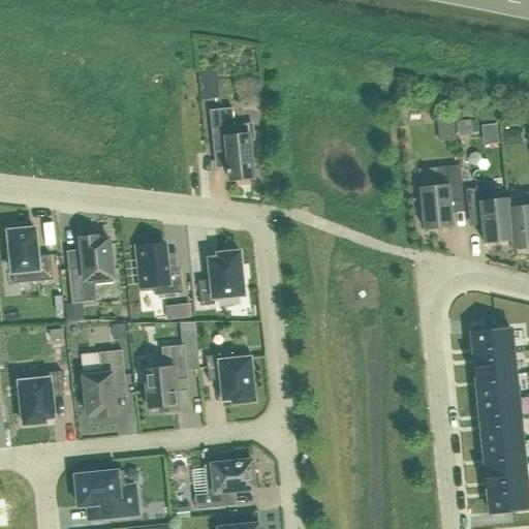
[(219,105),(216,78),(216,76),(215,78),(199,79),(203,107),(219,105)]
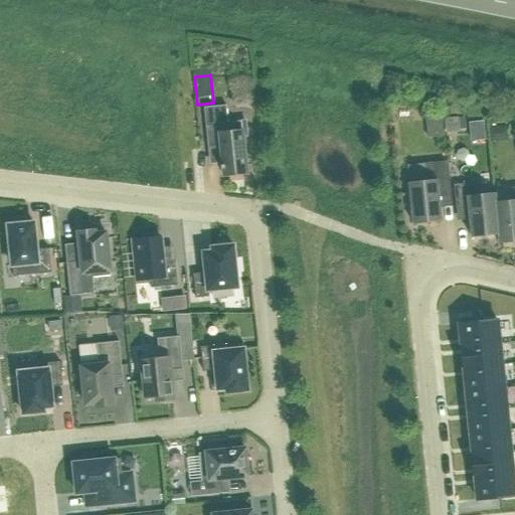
[(226,106),(204,108),(208,147),(220,146),(222,165),(220,166),(220,169),(222,169),(223,176),(247,174),(243,137),(246,136),(245,121),(228,123),(226,106)]
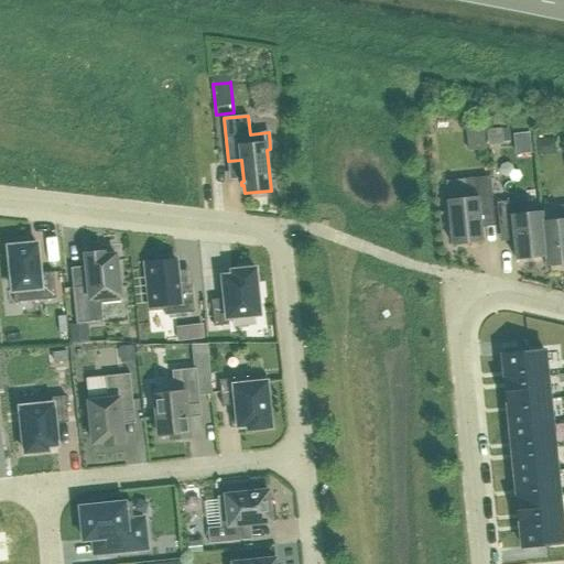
[(503,119),(478,123),(483,142),(507,138),(503,119)]
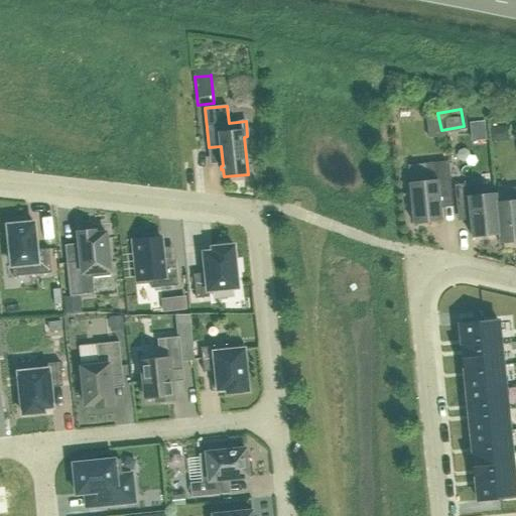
[(427,181),(409,183),(414,225),(442,222),(439,199),(452,197),(448,162),(425,164),(427,181)]
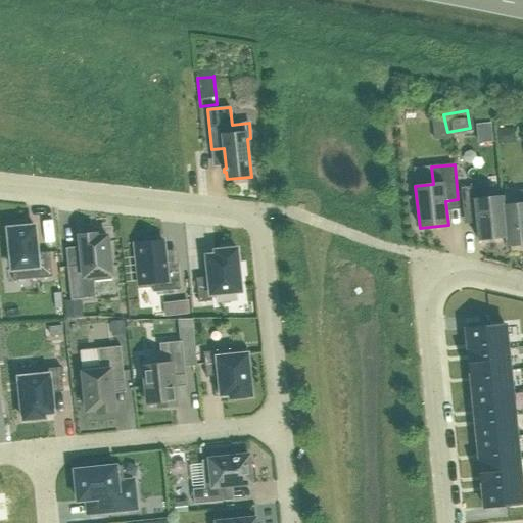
[(483,186),(461,188),(464,219),(476,218),(479,241),(506,239),(507,239),(503,205),(504,205),(503,196),(485,198),(483,186)]
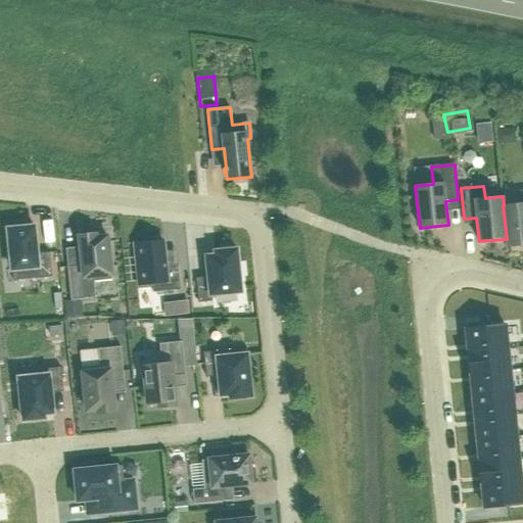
[(504,205),(503,205),(507,239),(506,239),(507,248),(522,245),(522,190),(519,191),(520,203),(504,205)]
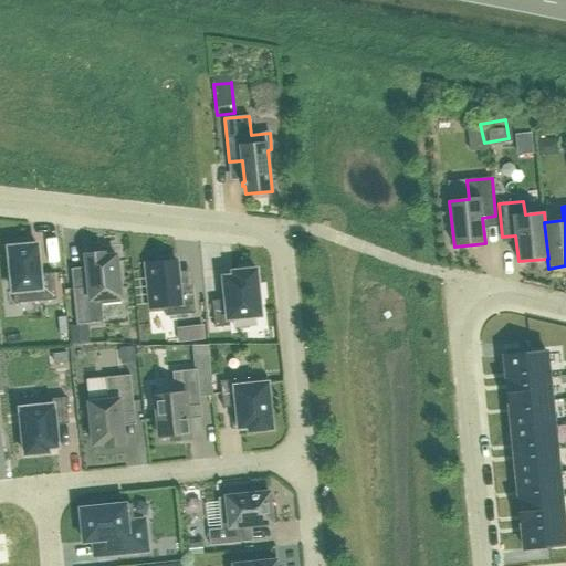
[(18,248),(9,249),(14,304),(56,300),(54,273),(40,275),(38,245),(34,245),(34,241),(18,243),(18,248)]
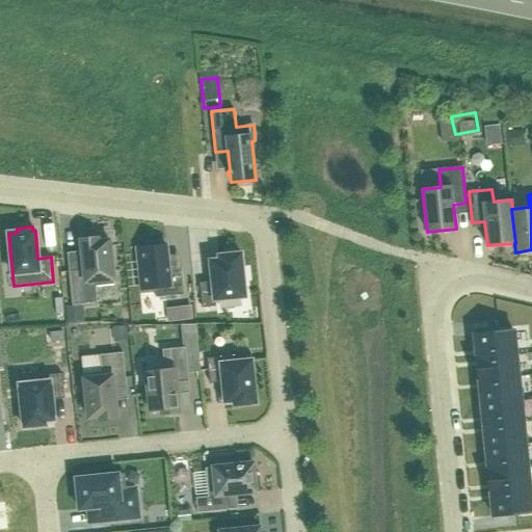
[(83,270),(69,272),(73,306),(98,303),(96,287),(114,285),(109,240),(99,241),(98,238),(80,240),(83,270)]
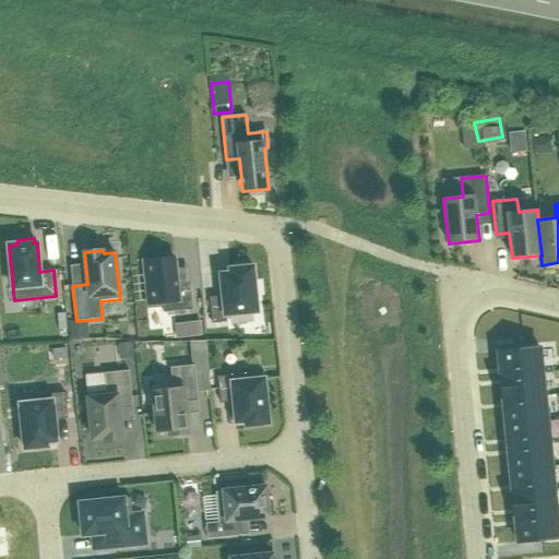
[(155,260),(144,261),(150,309),(163,308),(164,313),(193,310),(190,284),(178,285),(175,258),(171,259),(171,254),(155,256),(155,260)]
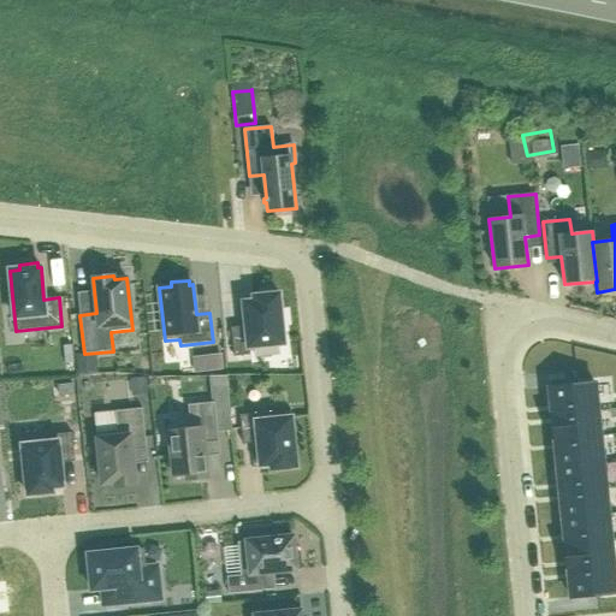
[(246,326),(231,329),(234,357),(250,355),(249,348),(284,344),(278,294),(253,297),(254,302),(243,303),(246,326)]
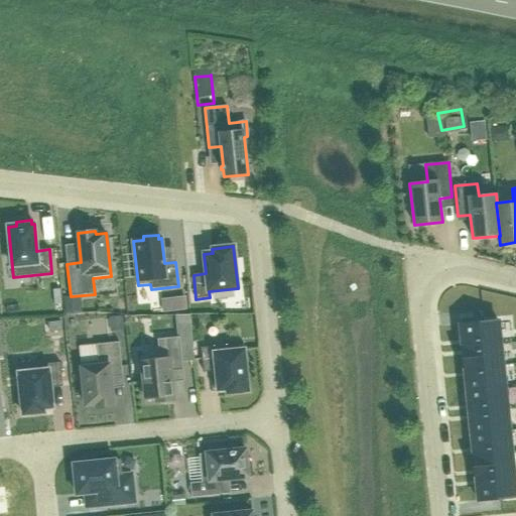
[(184,298),(162,300),(164,312),(186,310),(184,298)]
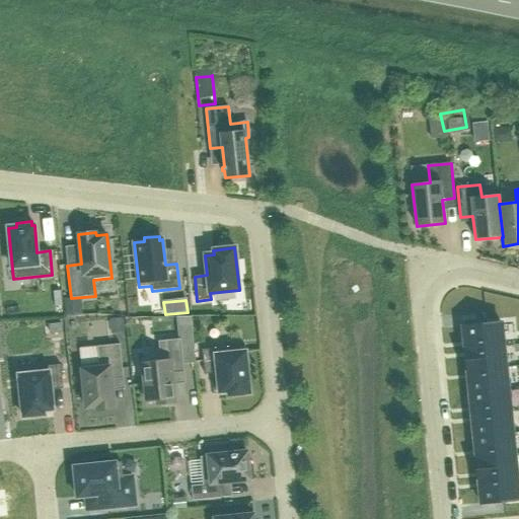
[(501,323),(462,327),(464,350),(504,346),(501,323)]
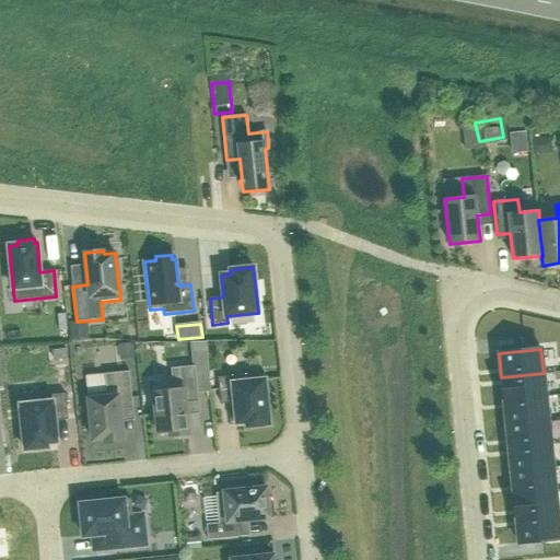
[(173,385),(153,387),(158,433),(170,432),(170,436),(188,434),(185,403),(198,400),(198,392),(195,368),(195,366),(171,369),(173,385)]
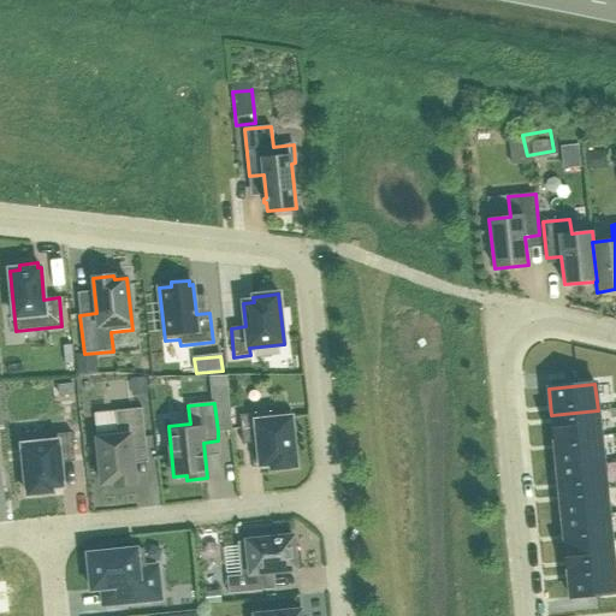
[(229,403),(214,404),(218,431),(231,430),(229,403)]
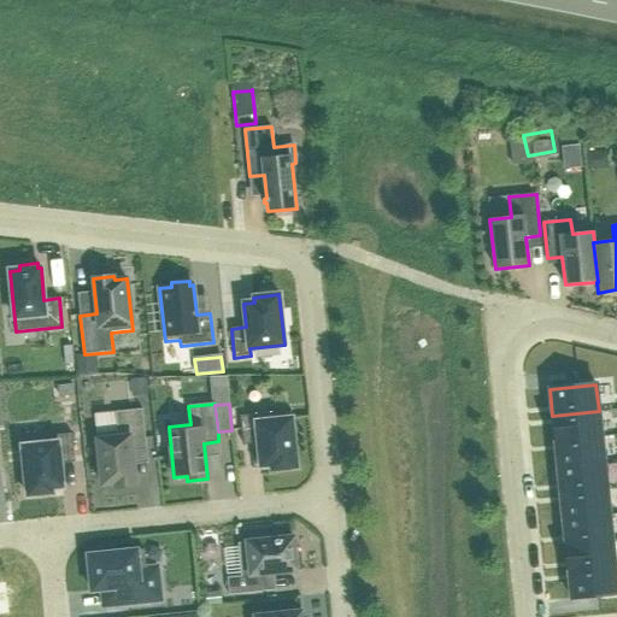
[(118,432),(97,434),(101,486),(115,483),(116,488),(136,486),(133,451),(146,450),(142,410),(116,412),(118,432)]
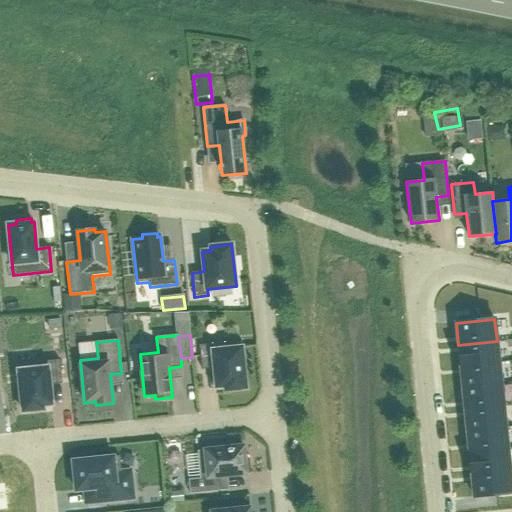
[(241,341),(200,345),(202,369),(214,368),(216,388),(225,387),(225,391),(246,389),(241,341)]
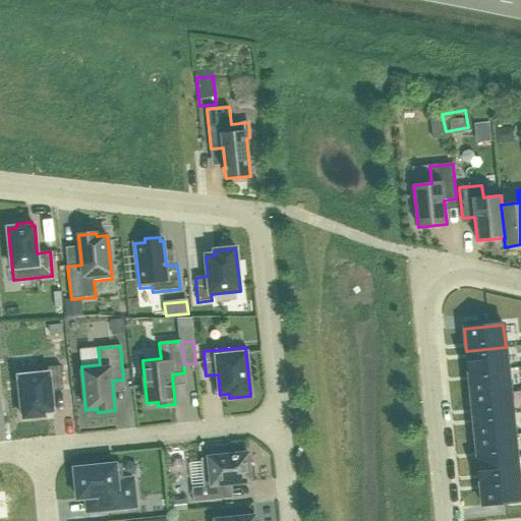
[(466,351),(468,373),(508,369),(506,347),(466,351)]
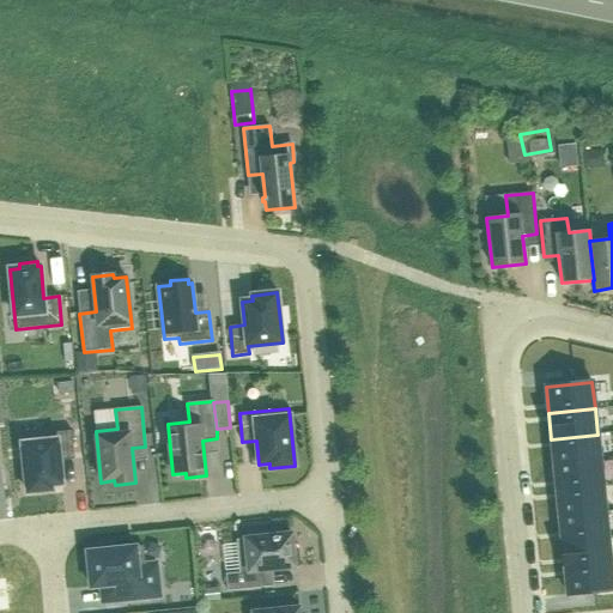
[(72,431),(22,436),(26,493),(53,491),(52,486),(62,485),(60,461),(74,460),(72,431)]
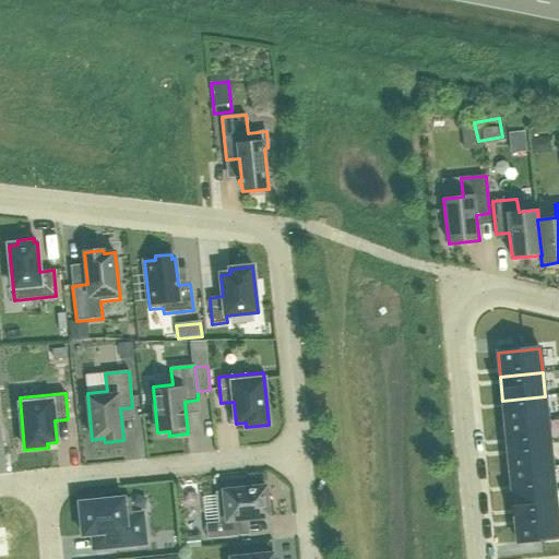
[(545,396),(502,401),(506,424),(547,419),(545,396)]
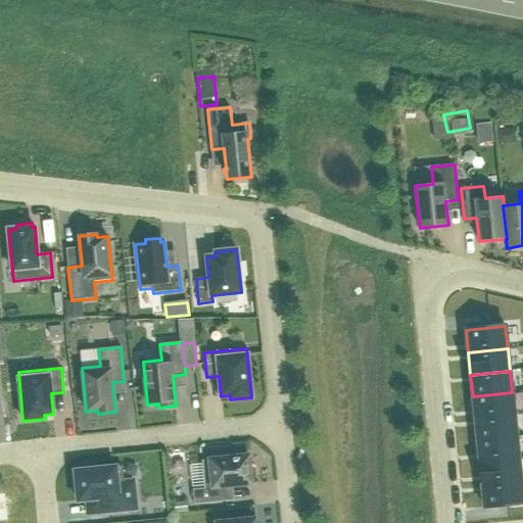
[(512,392),(473,396),(475,419),(514,415),(512,392)]
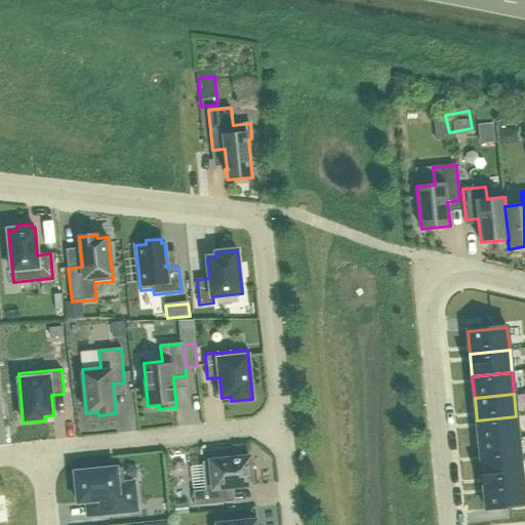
[(516,416),(477,420),(479,442),(519,438),(516,416)]
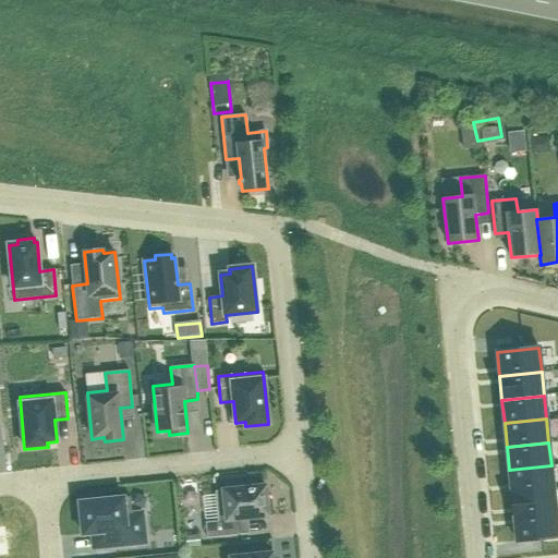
[(552,465),(509,470),(511,494),(554,489),(552,465)]
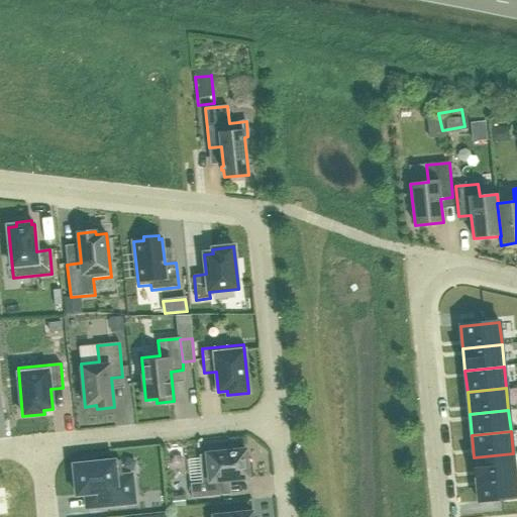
[(174,437),(161,439),(163,451),(176,449),(174,437)]
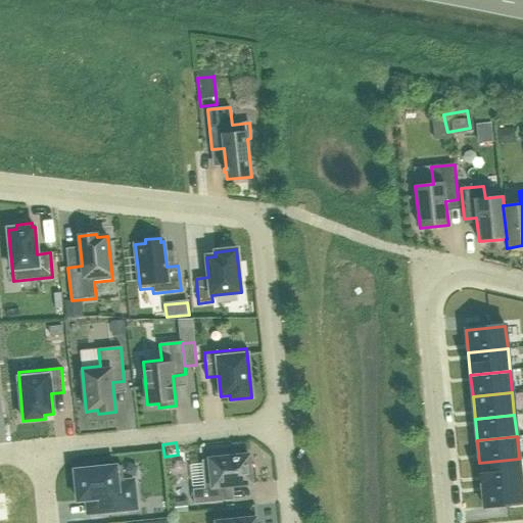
[(202,461),(190,462),(193,489),(194,505),(226,501),(225,487),(256,483),(254,465),(250,465),(249,456),(228,458),(227,455),(212,456),(212,460),(202,461)]
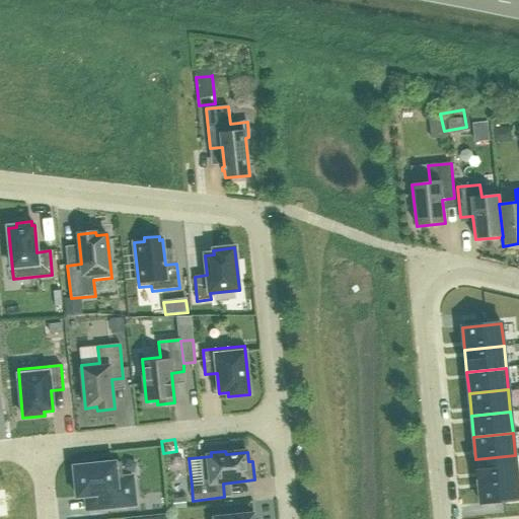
[(475,459),(477,480),(478,480),(517,476),(515,455),(475,459)]
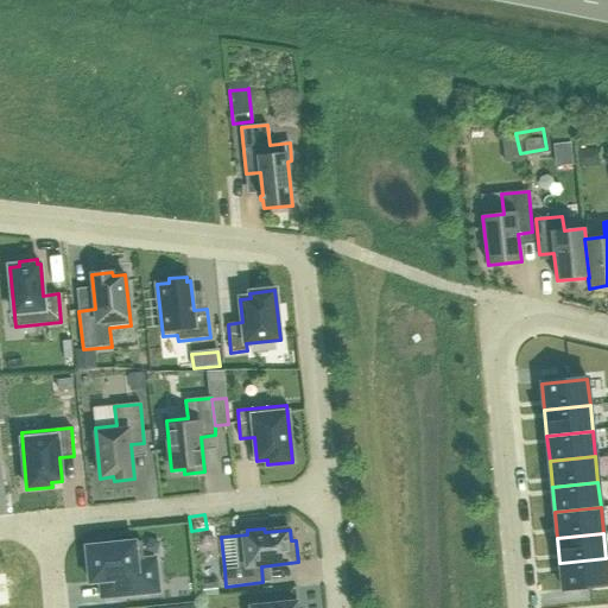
[(141,542),(87,548),(90,583),(100,582),(102,597),(127,595),(159,593),(156,564),(156,559),(144,561),(141,542)]
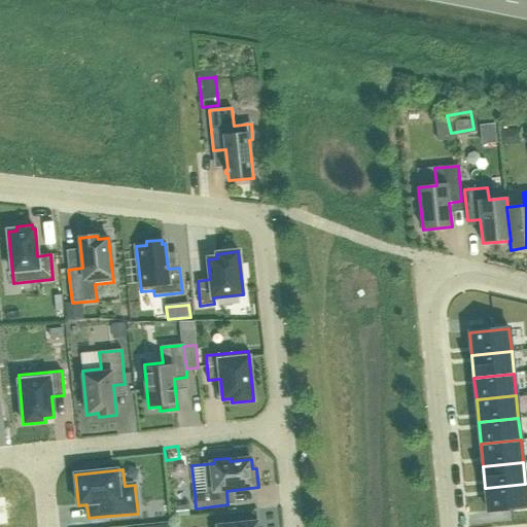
[(526,502),(525,484),(486,488),(488,512),(526,506),(526,502)]
